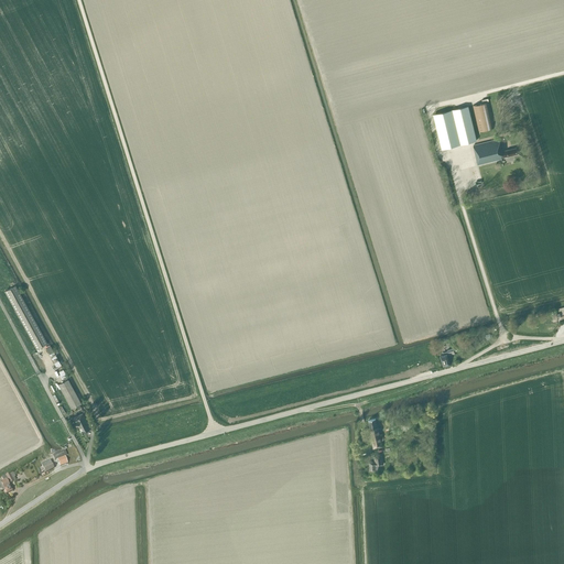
[(495,128),(488,101),(473,106),(478,131),(495,128)]
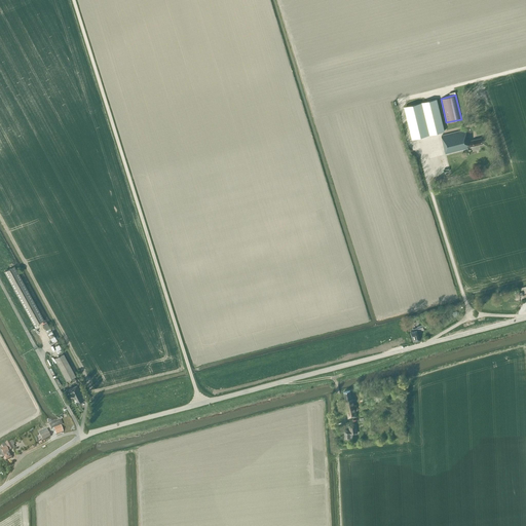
[(412,139),(429,135),(443,130),(436,100),(421,103),(405,107),(412,139)]
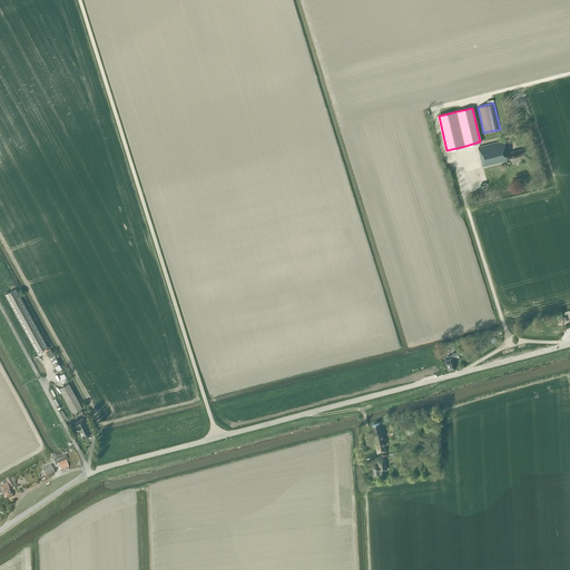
[(507,158),(522,155),(521,149),(509,151),(505,139),(478,146),(482,166),(507,159),(507,158)]
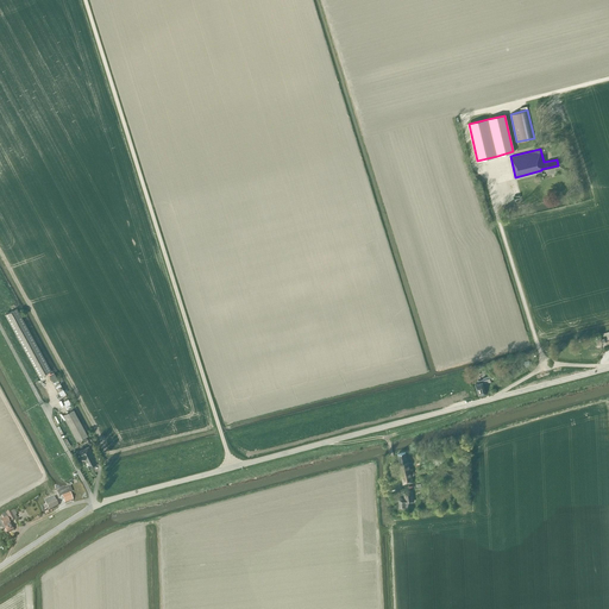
[(39,377),(51,370),(17,308),(5,314),(39,377)]
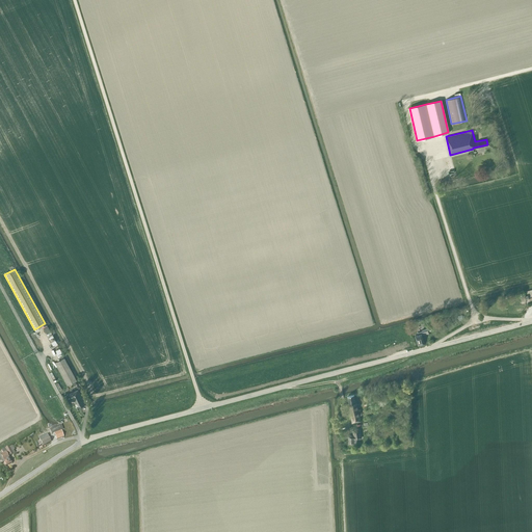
[(418,335),(415,335),(418,345),(424,344),(421,334),(423,334),(423,335),(428,334),(427,328),(422,329),(422,330),(417,333),(418,335)]
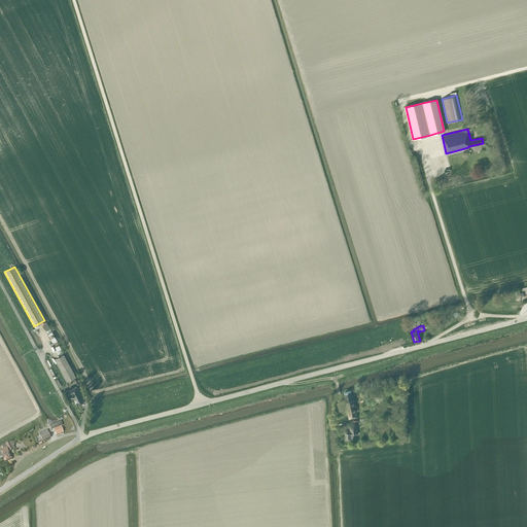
[(75,377),(68,362),(64,354),(55,359),(66,382),(75,377)]
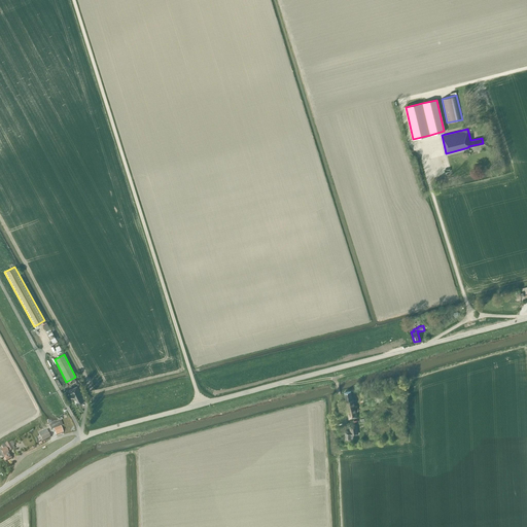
[(73,398),(76,405),(83,400),(80,394),(81,394),(77,385),(68,390),(72,398),(73,398)]
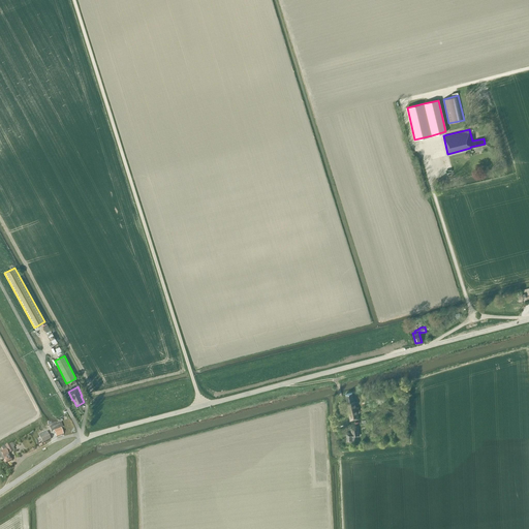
[(359,406),(355,407),(354,401),(353,401),(351,393),(345,394),(350,421),(359,418),(356,412),(360,412),(359,406)]
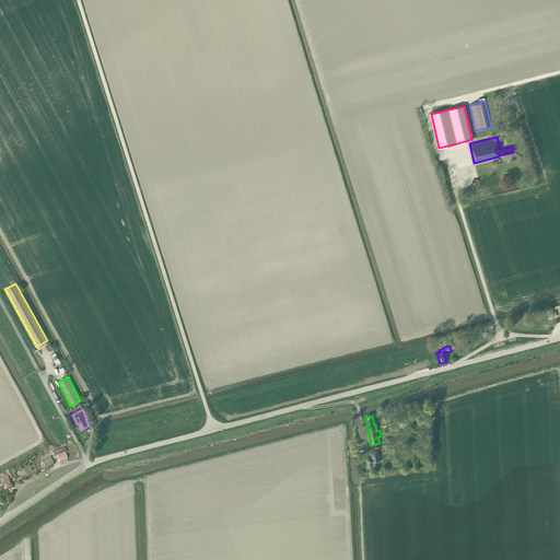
[(54,451),(55,452),(51,453),(54,458),(63,454),(67,453),(65,447),(61,448),(58,451),(58,450),(54,451)]
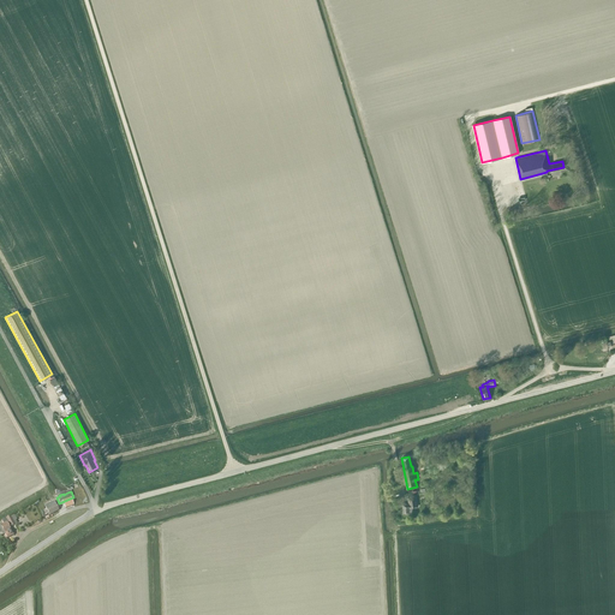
[(412,513),(412,508),(418,507),(416,496),(407,499),(408,503),(402,503),(402,513),(412,513)]
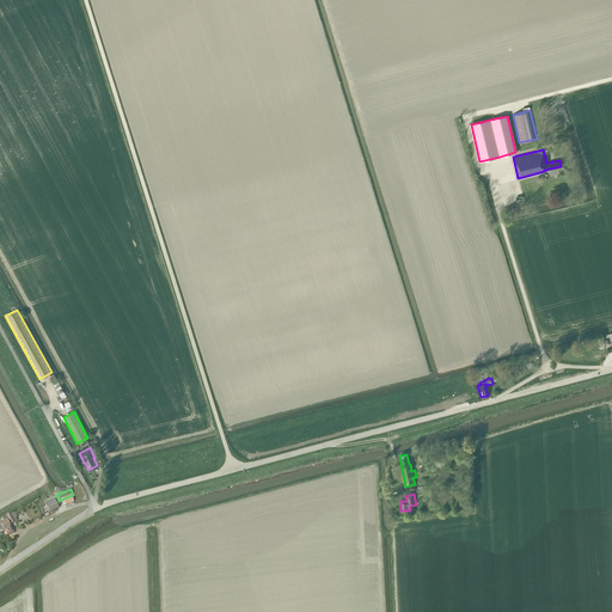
[(66,500),(68,507),(77,503),(73,496),(66,500)]
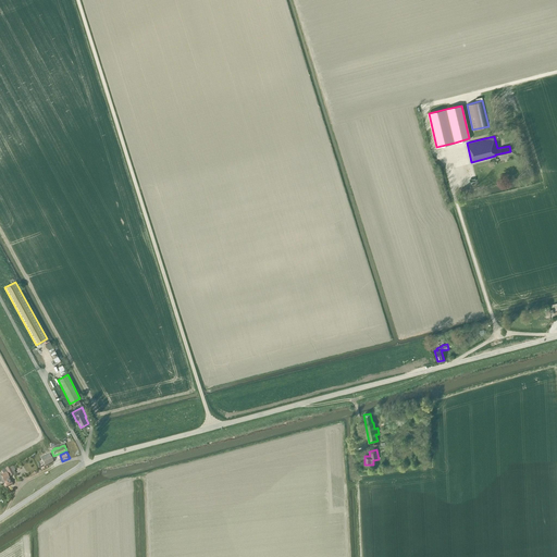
[(41,458),(40,459),(45,467),(53,462),(49,455),(46,456),(45,453),(39,456),(41,458)]
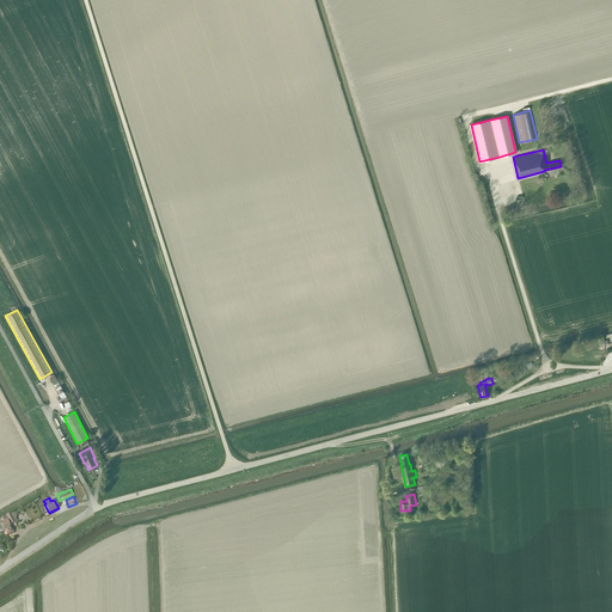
[(6,520),(7,520),(11,525),(14,522),(13,520),(17,518),(14,513),(11,515),(10,514),(6,516),(6,515),(1,518),(4,521),(0,524),(0,522),(0,528),(1,528),(1,531),(4,530),(7,536),(13,532),(10,526),(6,520)]
